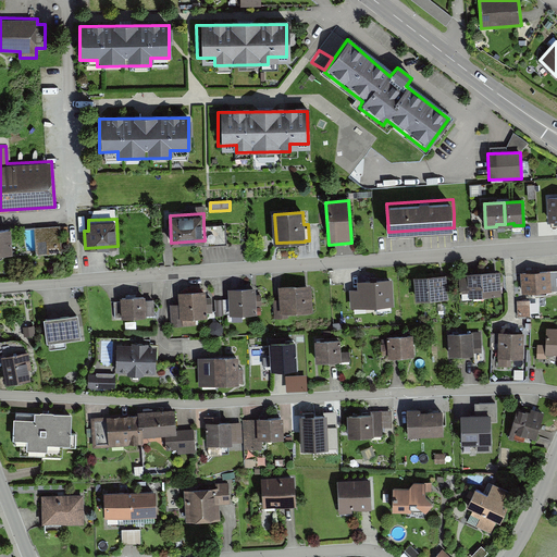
[(203,225),(205,240),(202,240),(202,246),(227,244),(226,224),(203,225)]
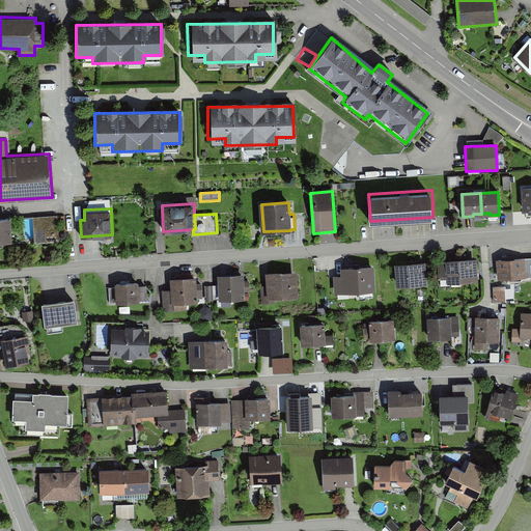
[(57,215),(33,217),(35,243),(59,242),(57,215)]
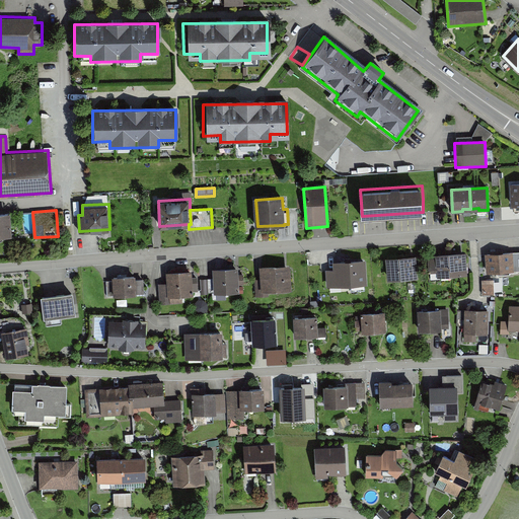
[(11,211),(0,211),(0,234),(12,234),(11,211)]
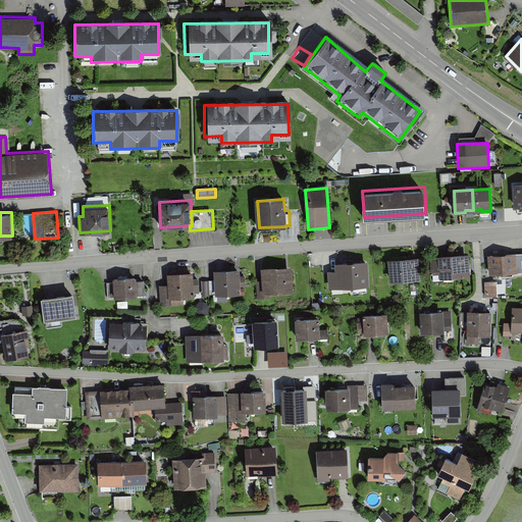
[(516,253),(488,254),(489,274),(517,272),(516,253)]
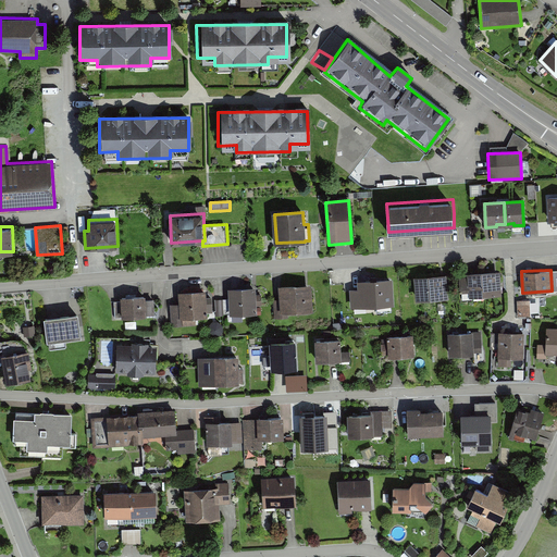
[(481,271),(468,272),(468,284),(468,287),(469,296),(483,296),(502,295),(502,287),(500,271),(483,271),(481,271)]
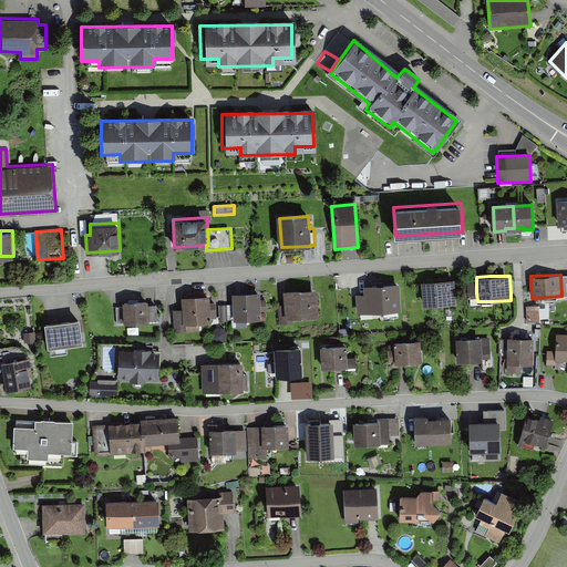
[(435,280),(421,281),(423,305),(437,305),(439,303),(456,302),(455,279),(437,280),(435,280)]
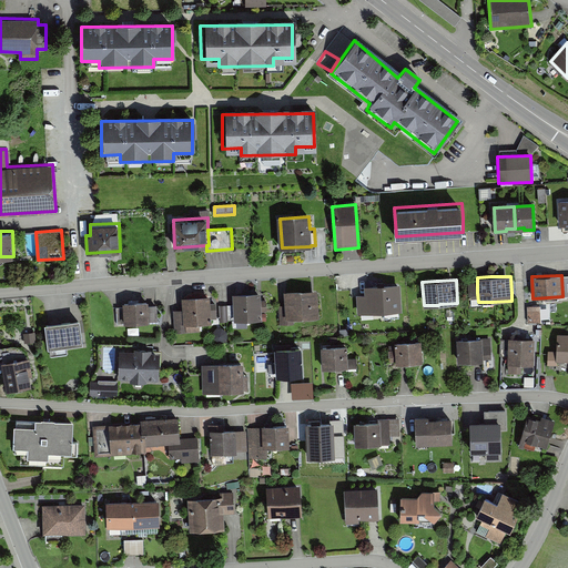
[(365,294),(357,294),(358,312),(403,310),(401,283),(364,285),(365,294)]
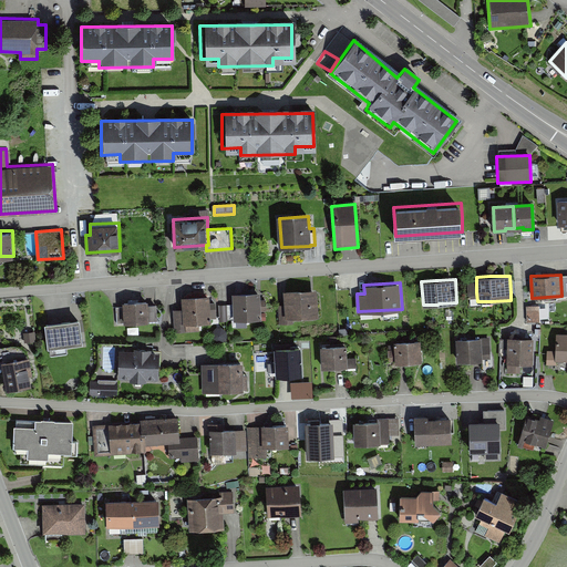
[(317,292),(282,294),(284,325),(296,325),(296,319),(318,318),(317,292)]
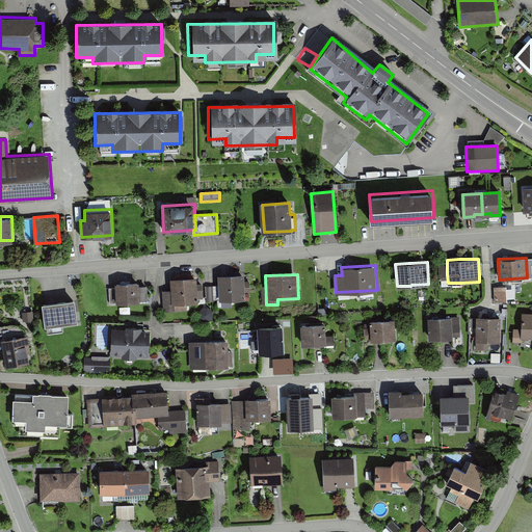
[(243,276),(220,277),(220,286),(213,286),(213,300),(244,298),(243,291),(250,290),(249,283),(243,283),(243,276)]
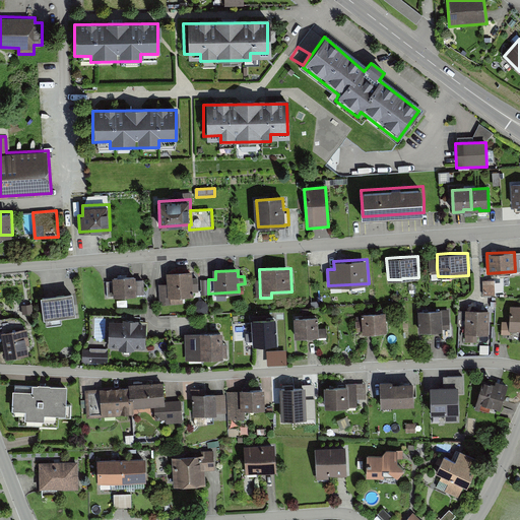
[(170,285),(159,286),(160,303),(171,303),(171,296),(192,295),(191,286),(197,286),(197,279),(191,279),(191,273),(169,274),(170,285)]
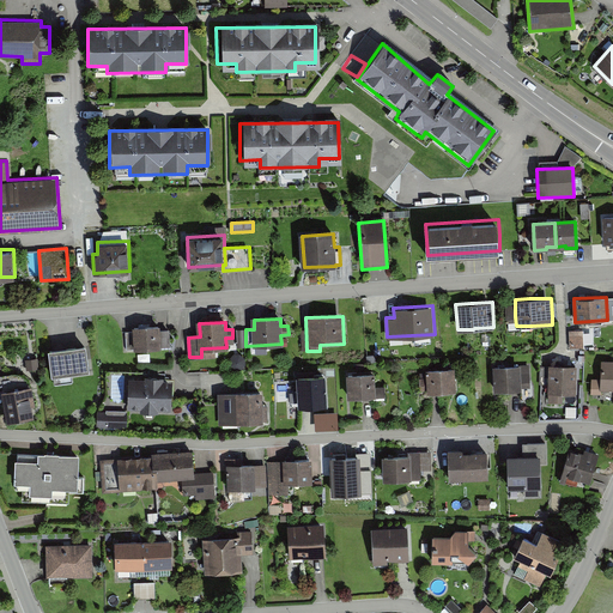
[(161,327),(132,328),(133,353),(171,351),(170,329),(161,329),(161,327)]
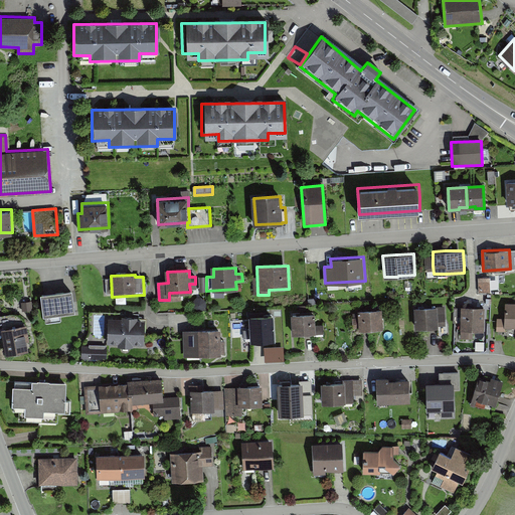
[(72,289),(40,293),(43,316),(45,316),(45,321),(60,319),(60,314),(75,312),(72,289)]
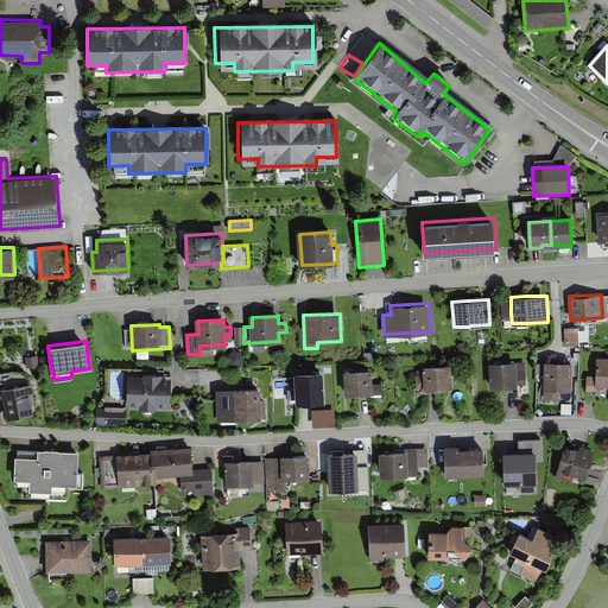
[(607,361),(596,360),(595,378),(588,377),(587,392),(597,392),(597,388),(607,388),(607,361)]
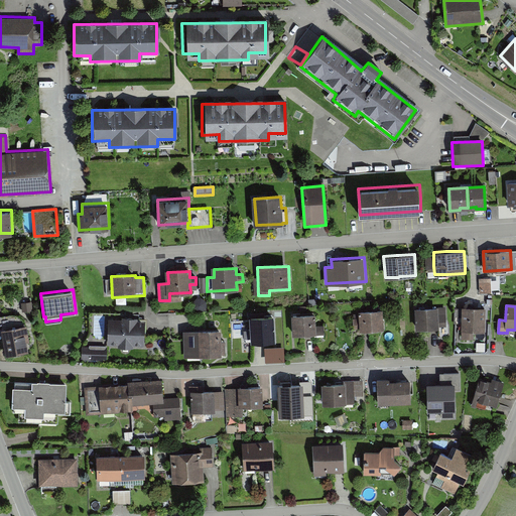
[(448,307),(414,309),(416,331),(438,329),(438,324),(448,324),(448,307)]
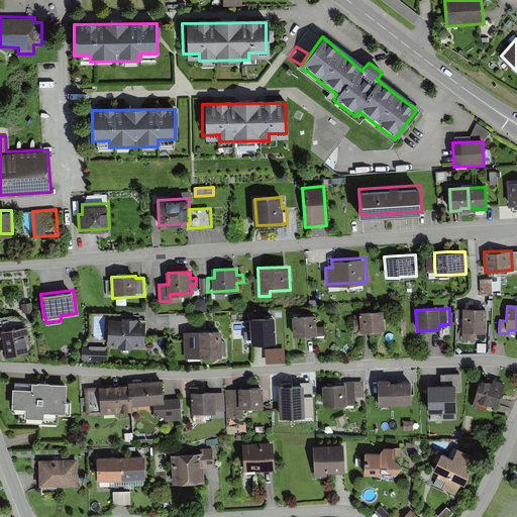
[(384,309),(360,310),(362,330),(385,329),(384,309)]
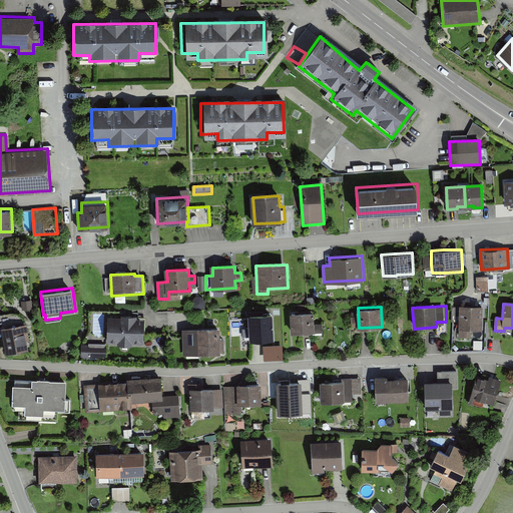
[(483,307),(459,307),(459,337),(471,337),(471,331),(483,331),(483,307)]
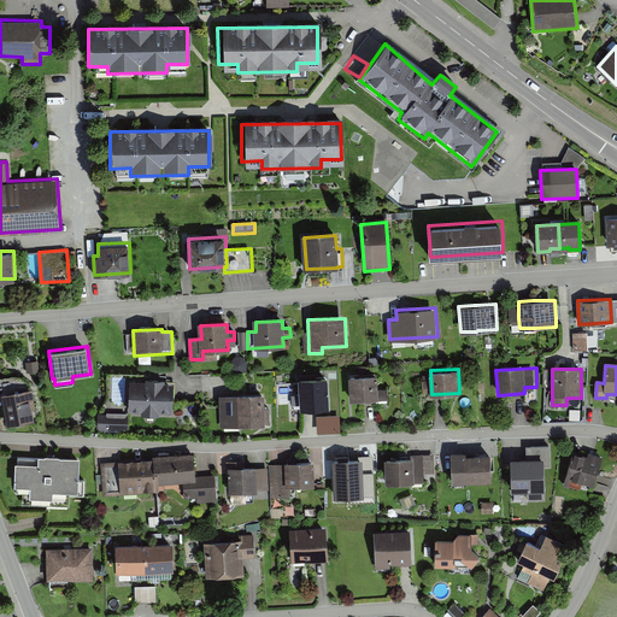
[(376,376),(348,377),(350,403),(377,401),(376,376)]
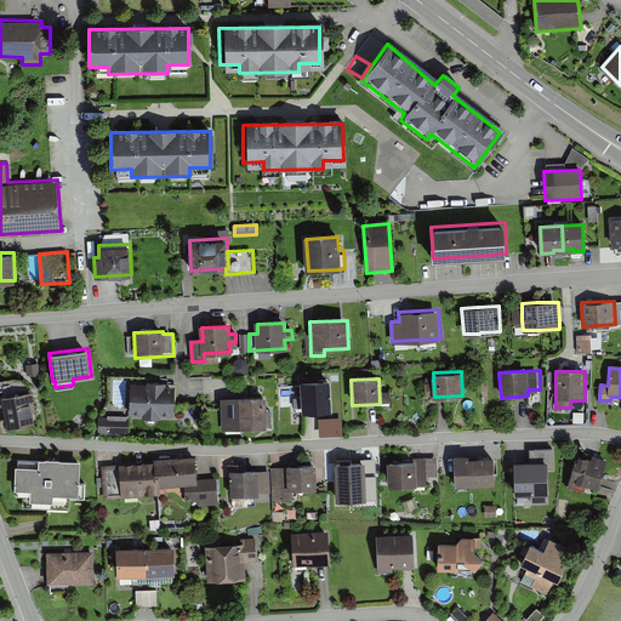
[(301,399),(294,400),(295,410),(332,408),(330,382),(300,385),(301,399)]
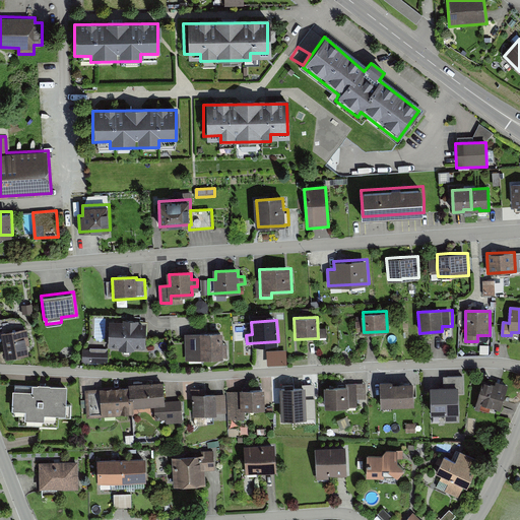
[(146,322),(110,321),(109,347),(145,348),(146,322)]
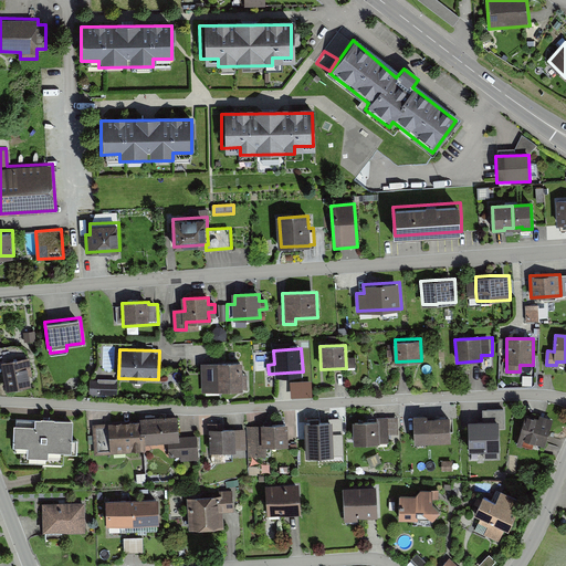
[(30,378),(30,375),(33,374),(31,363),(30,357),(30,355),(13,358),(1,360),(7,390),(19,388),(31,385),(31,384),(30,378)]
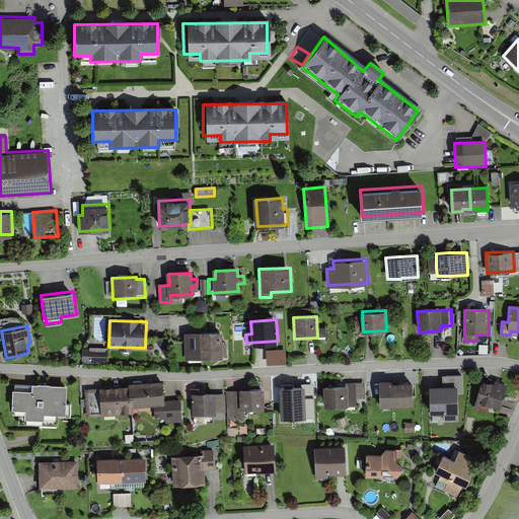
[(223,331),(184,332),(186,359),(223,358),(223,331)]
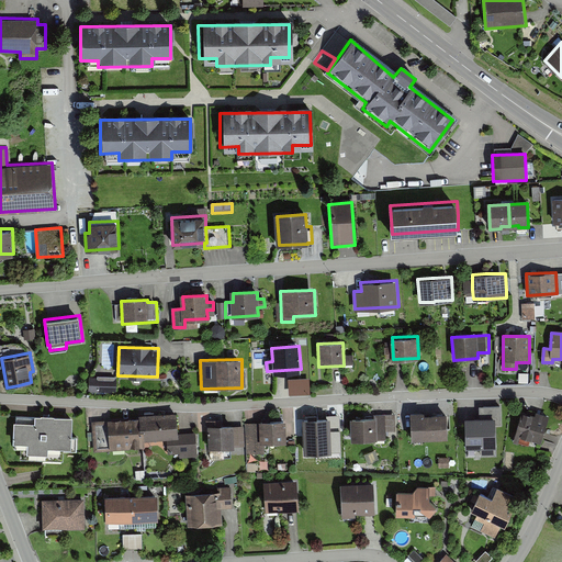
[(117,378),(91,378),(91,391),(117,391),(117,378)]
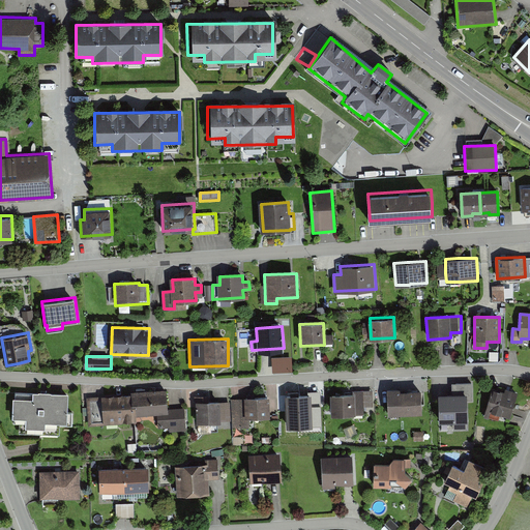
[(294,373),(293,357),(272,358),(273,374),(294,373)]
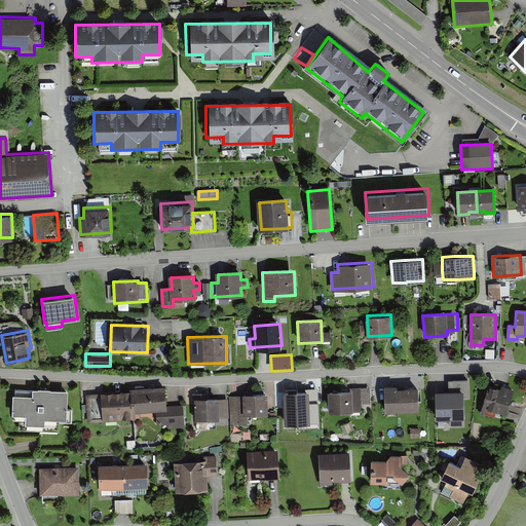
[(449,389),(464,389),(464,397),(470,397),(468,379),(449,380),(449,389)]
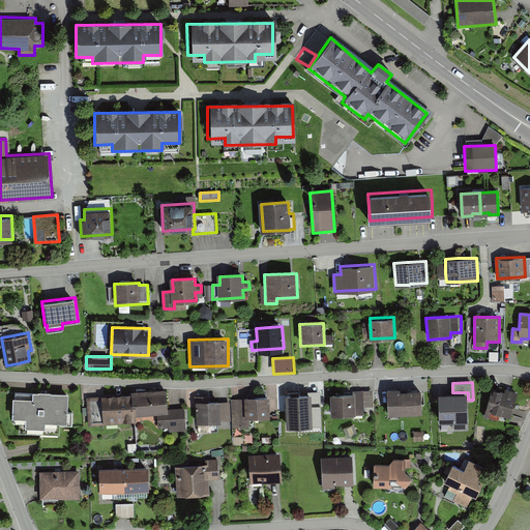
[(501,392),(491,389),(487,401),(493,404),(489,415),(508,422),(519,393),(503,388),(501,392)]
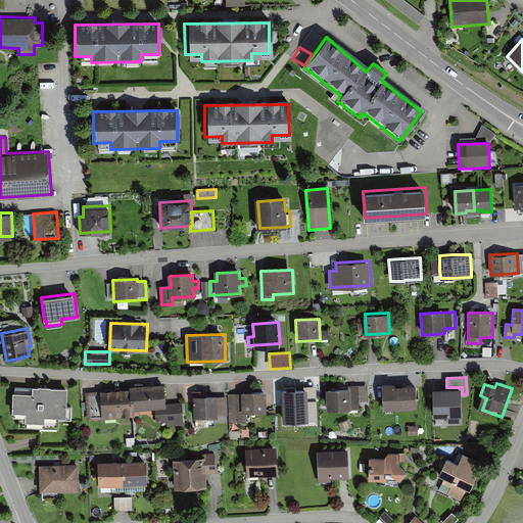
[(128,389),(86,393),(88,422),(133,418),(133,412),(154,410),(156,427),(184,424),(182,401),(163,403),(162,384),(128,387),(128,389)]
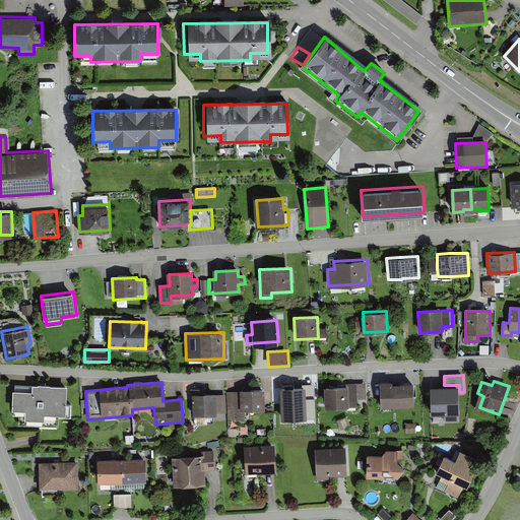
[(366,383),(349,384),(350,406),(358,406),(356,400),(367,400),(366,383)]
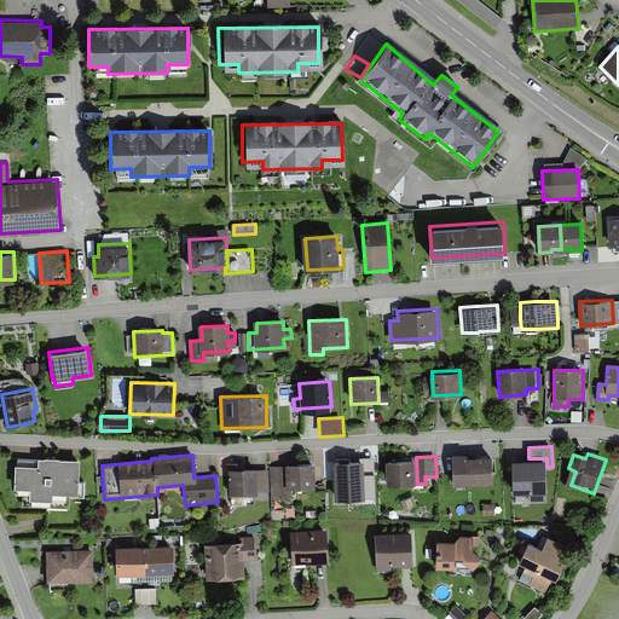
[(491,456),(451,457),(451,486),(492,484),(491,456)]
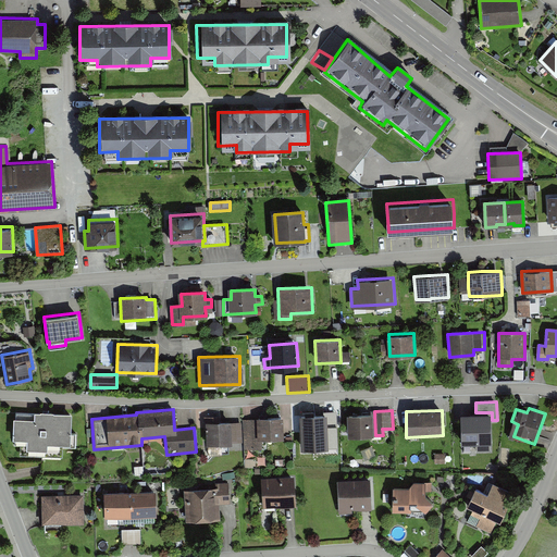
[(32,420),(12,419),(11,438),(26,440),(25,450),(46,450),(46,444),(70,445),(71,413),(32,412),(32,420)]
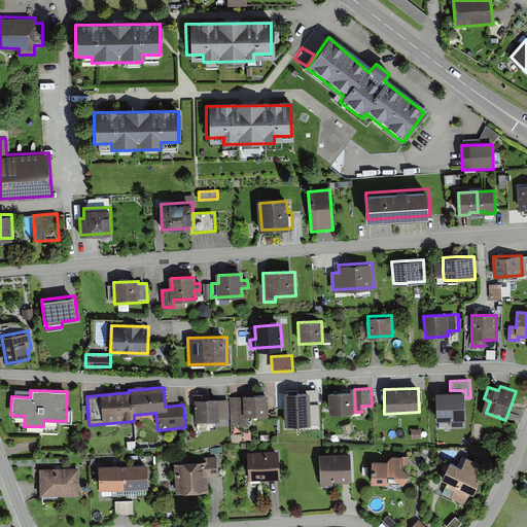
[(450,390),(436,391),(437,419),(465,419),(465,397),(465,390),(450,390)]
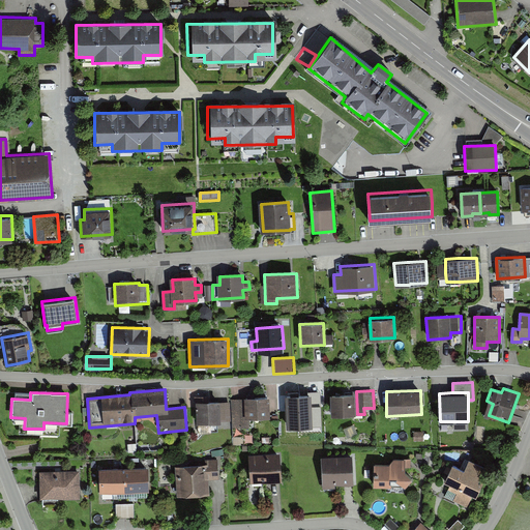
[(354,394),(329,395),(329,416),(355,416),(354,394)]
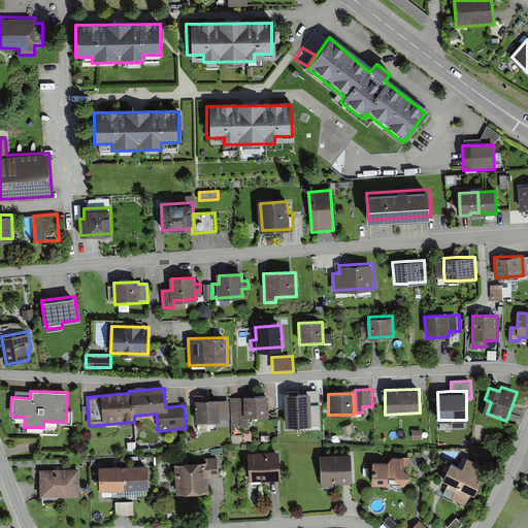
[(309,394),(284,396),(286,416),(310,414),(309,394)]
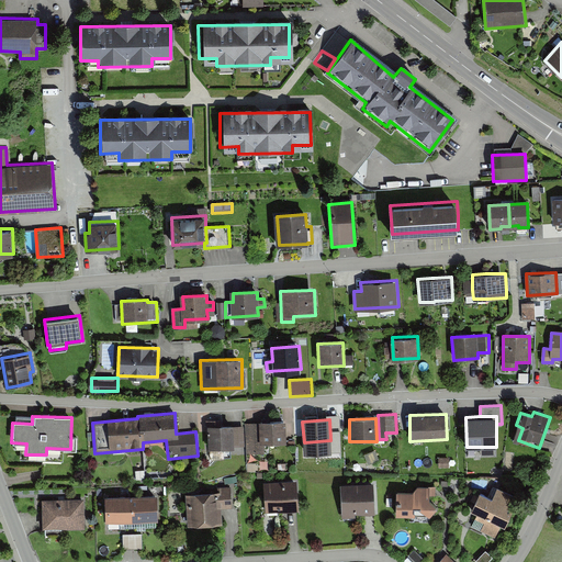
[(284,420),(246,423),(248,454),(266,453),(265,442),(285,441),(284,420)]
